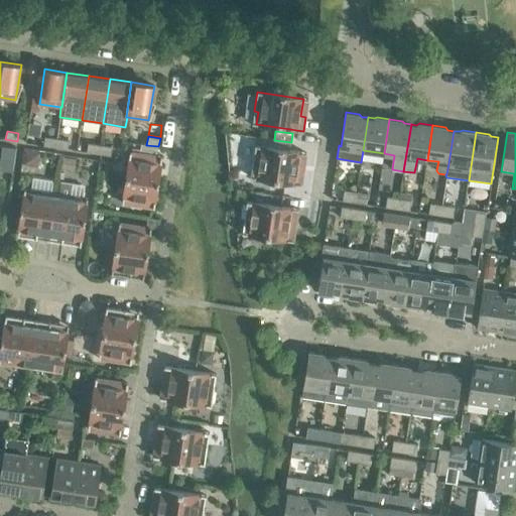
[(55,147),(56,138),(45,137),(43,145),(55,147)]
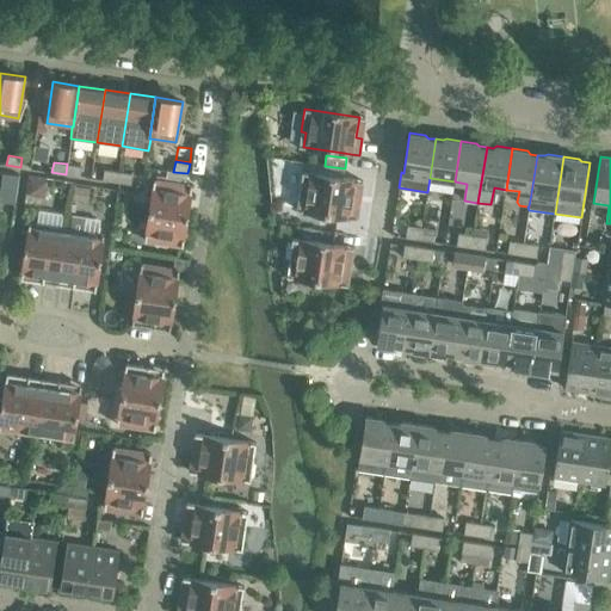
[(67,164),(66,174),(80,177),(81,166),(67,164)]
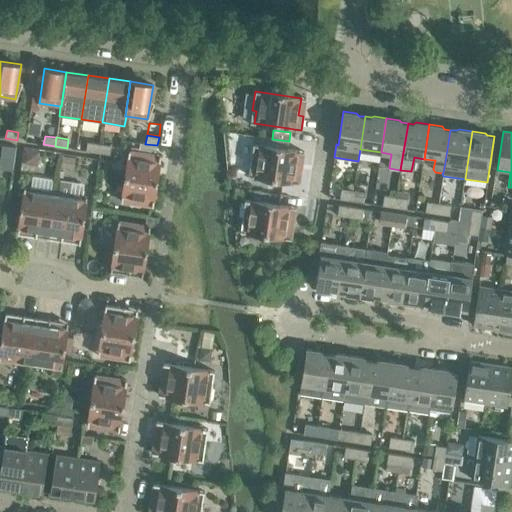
[(98,152),(99,144),(87,142),(86,151),(98,152)]
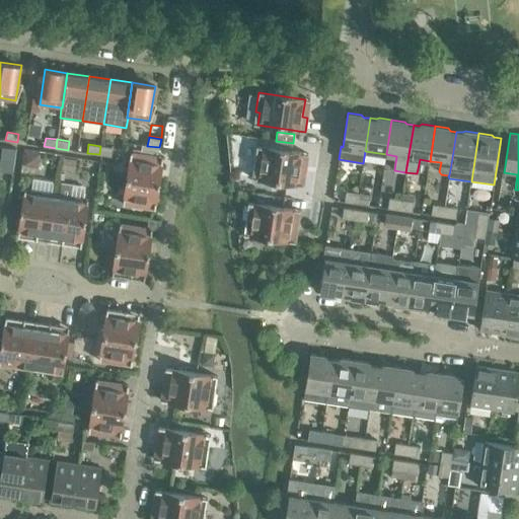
[(9,146),(2,167),(11,169),(17,148),(9,146)]
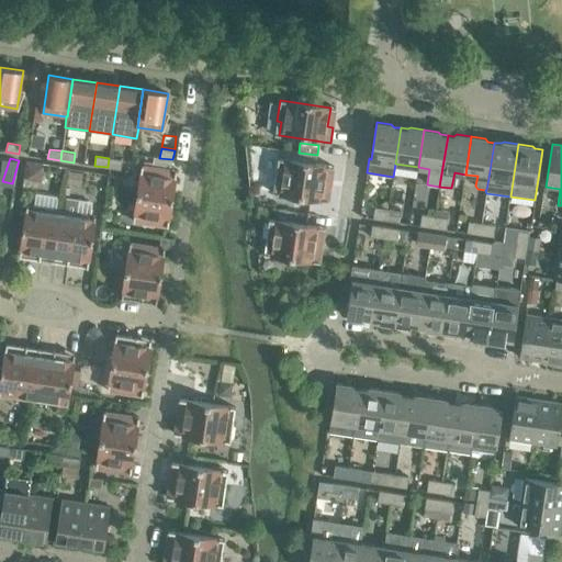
[(109,158),(108,167),(121,169),(122,160),(109,158)]
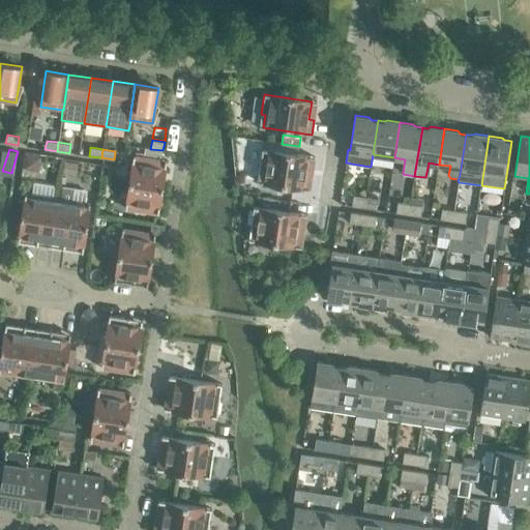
[(263,170),(261,183),(310,189),(312,175),(307,174),(310,156),(262,149),(259,169),(263,170)]
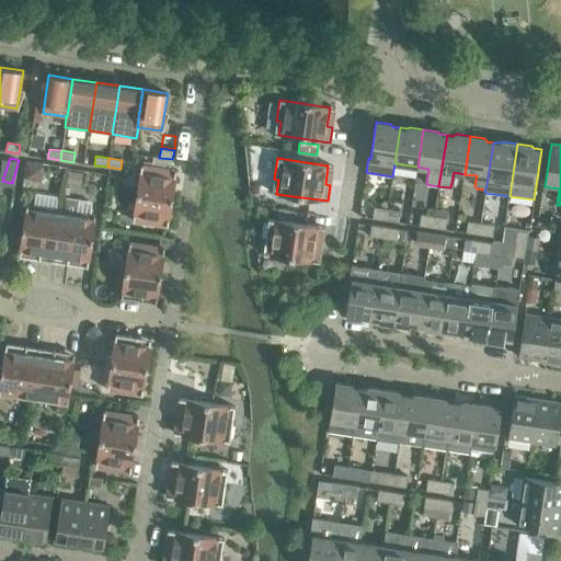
[(42,165),(26,163),(24,178),(39,180),(42,165)]
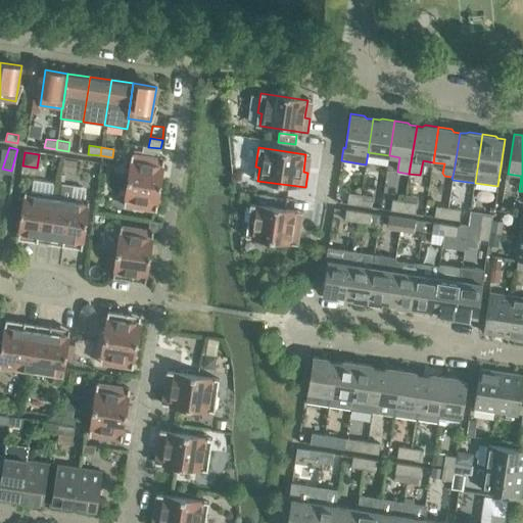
[(132,154),(126,193),(130,193),(128,206),(156,210),(161,179),(156,178),(159,158),(132,154)]
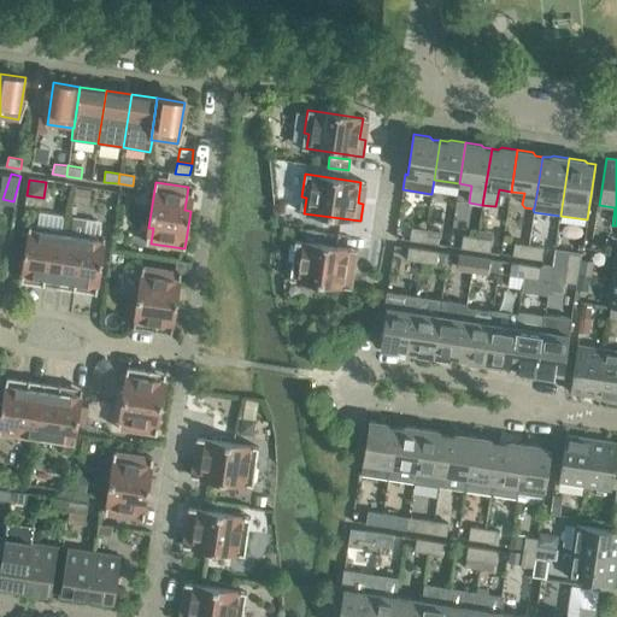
[(77,187),(75,201),(89,203),(92,189),(77,187)]
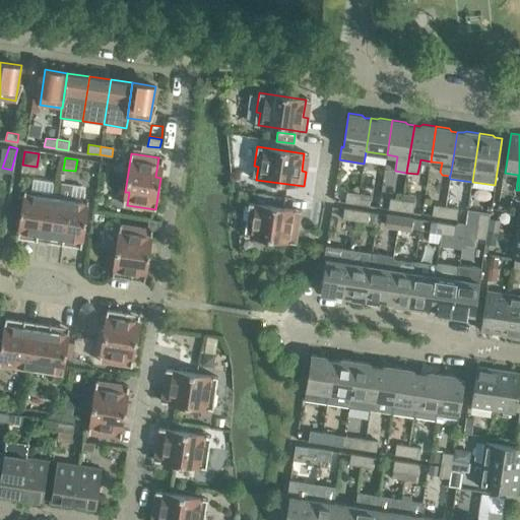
[(36,241),(50,243),(57,196),(24,191),(18,234),(37,236),(36,241)]
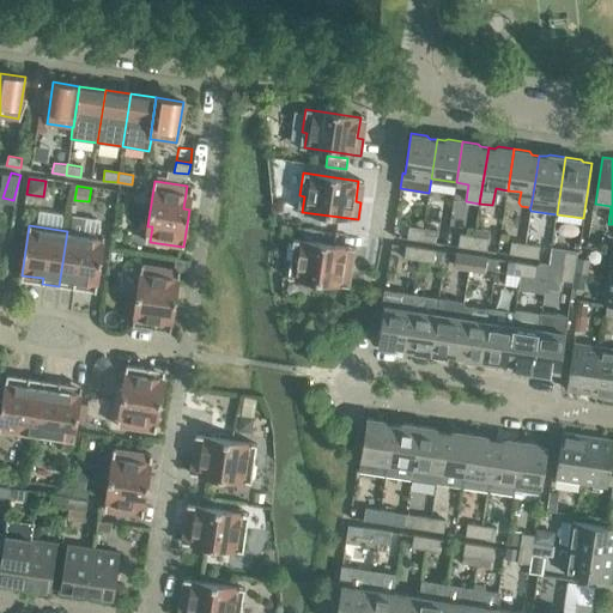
[(422,241),(423,228),(408,226),(407,238),(422,241)]
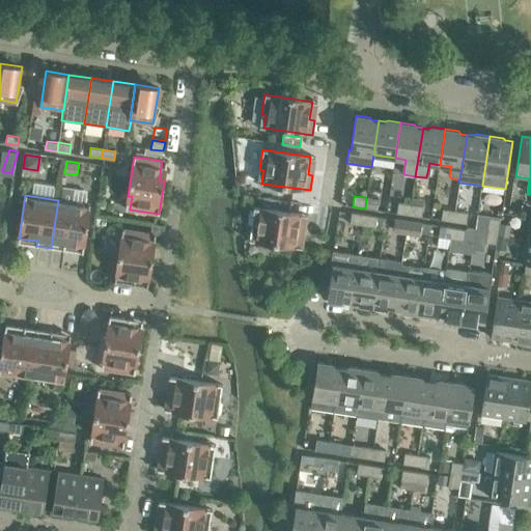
[(366,197),(365,208),(378,211),(379,199),(366,197)]
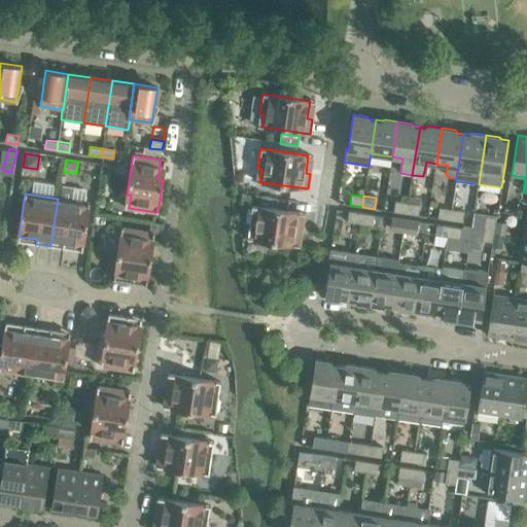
[(58,199),(50,246),(64,248),(64,243),(82,246),(90,203),(58,199)]
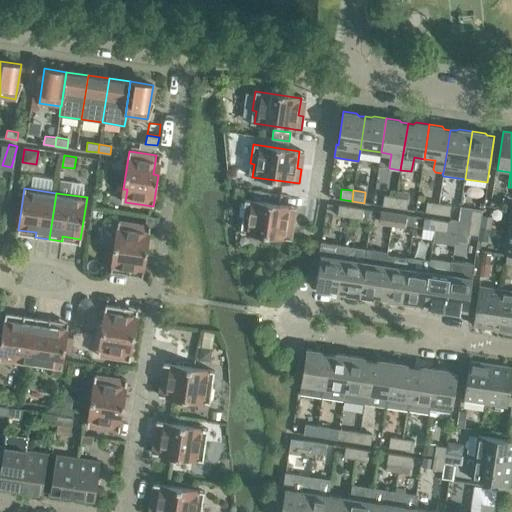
[(394,207),(396,197),(384,195),(382,205),(394,207)]
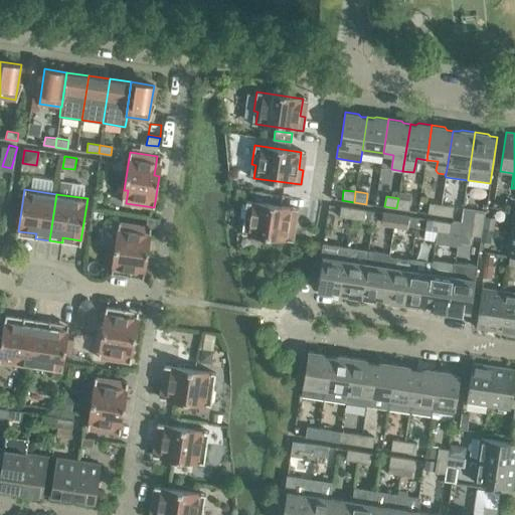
[(398,198),(396,208),(408,210),(410,200),(398,198)]
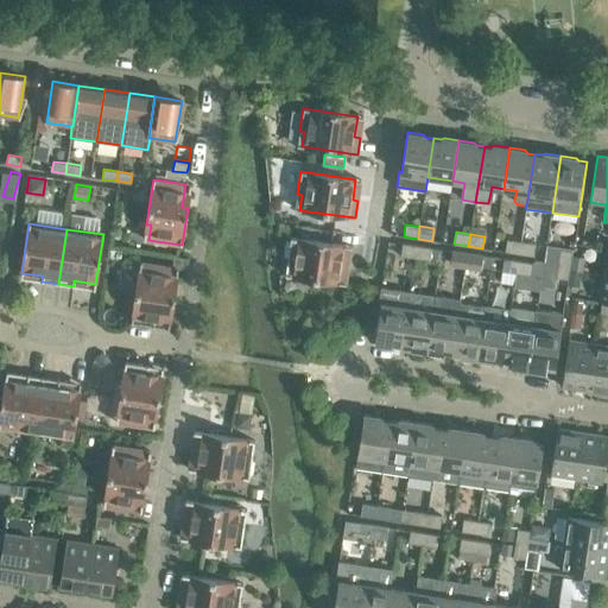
[(346,245),(291,238),(287,260),(292,261),(290,276),(346,284),(348,267),(342,266),(346,245)]
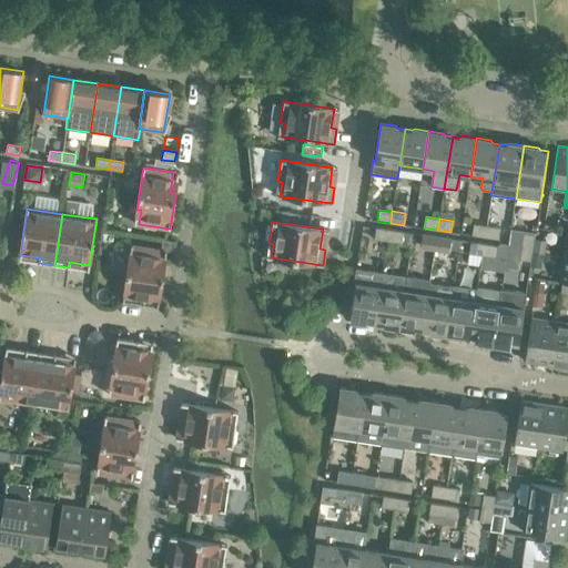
[(472,235),(485,237),(487,225),(474,223),(472,235)]
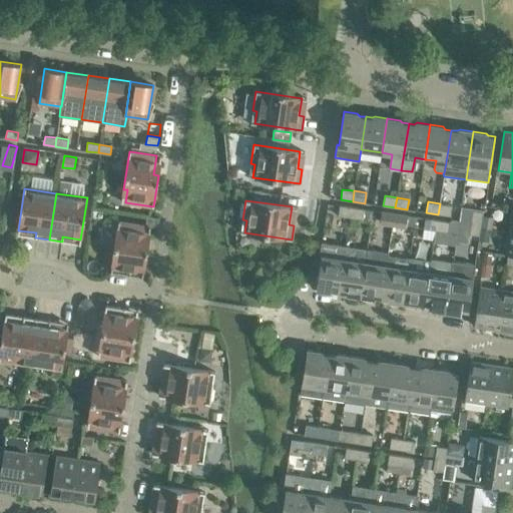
[(438,214),(450,215),(452,205),(440,203),(438,214)]
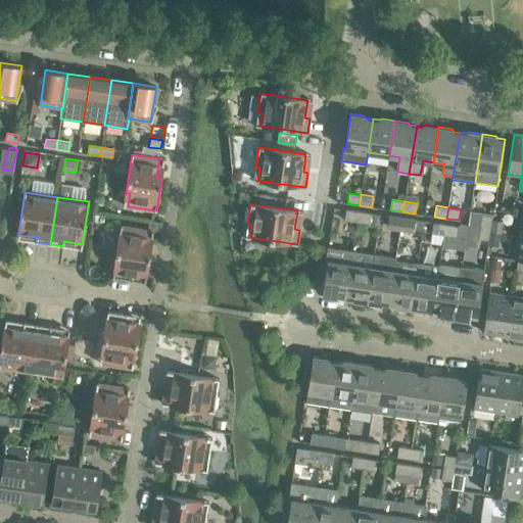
[(357,222),(359,211),(346,209),(344,220),(357,222)]
